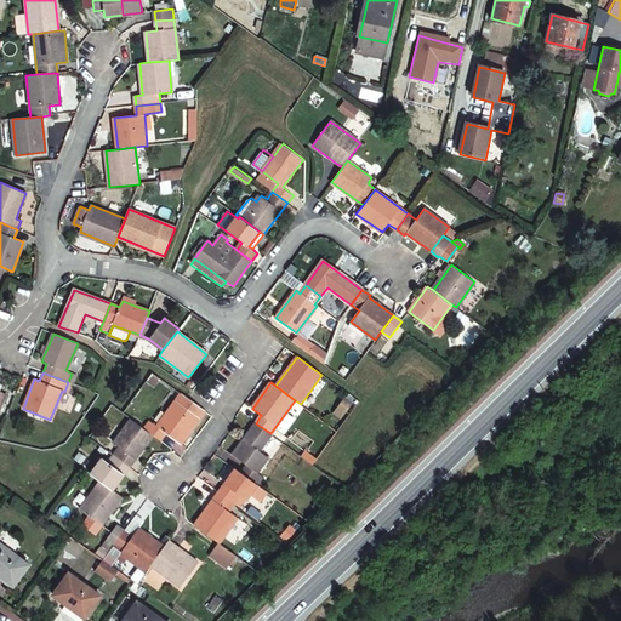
[(204,411),(186,399),(180,394),(157,426),(149,421),(144,429),(153,436),(160,442),(166,433),(180,444),(204,411)]
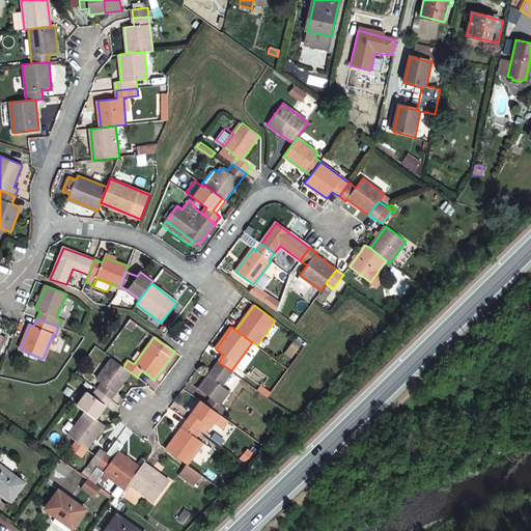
[(292,340),(287,347),(294,353),(300,344),(292,340)]
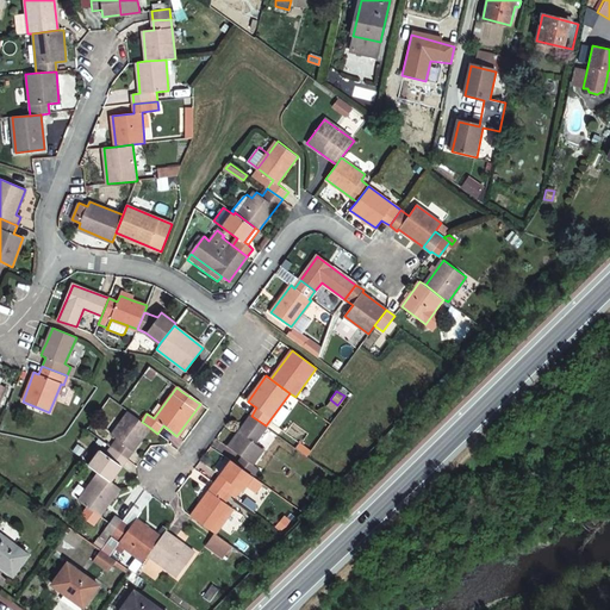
[(337,405),(330,399),(327,405),(334,411),(337,405)]
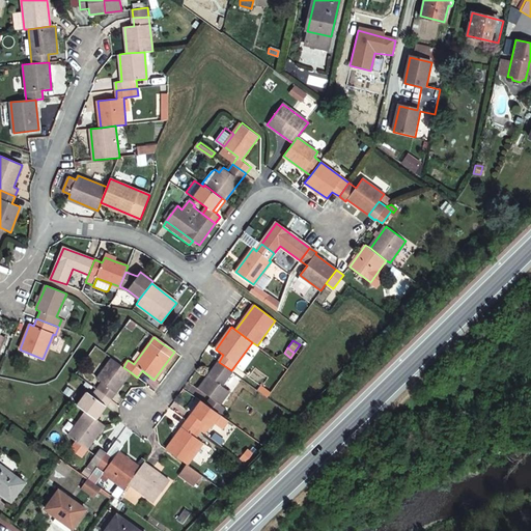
[(131,372),(123,367),(113,359),(98,380),(102,383),(98,389),(111,398),(131,372)]
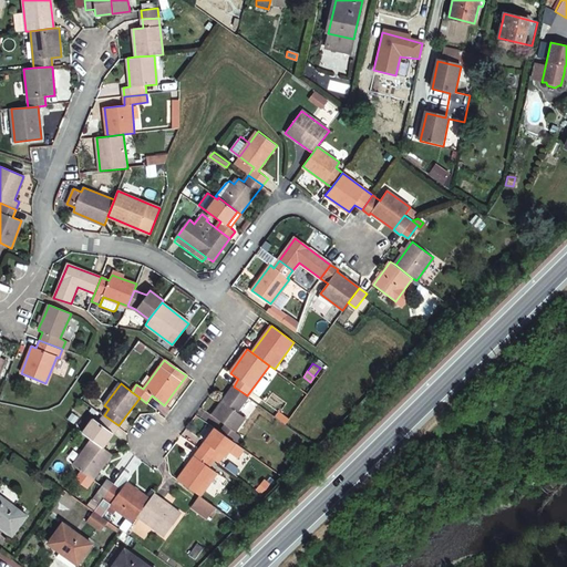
[(220,432),(234,442),(239,435),(235,431),(245,418),(236,410),(247,395),(234,387),(213,415),(225,425),(220,432)]
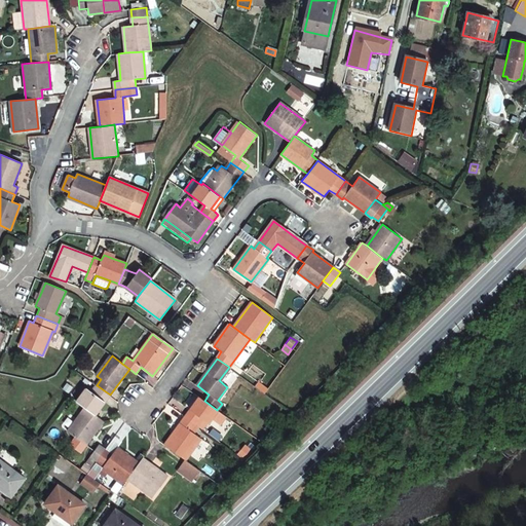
[(77,402),(86,408),(95,414),(110,395),(97,385),(91,391),(87,388),(77,402)]
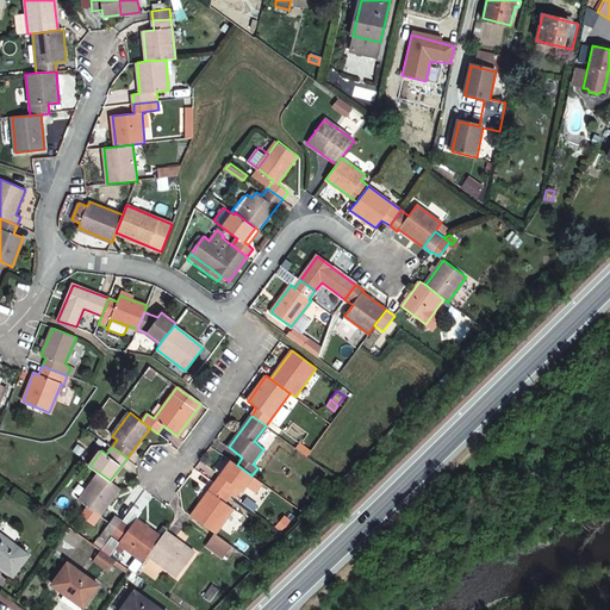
[(215,484),(229,495),(235,486),(241,490),(246,484),(251,475),(237,465),(232,461),(215,484)]
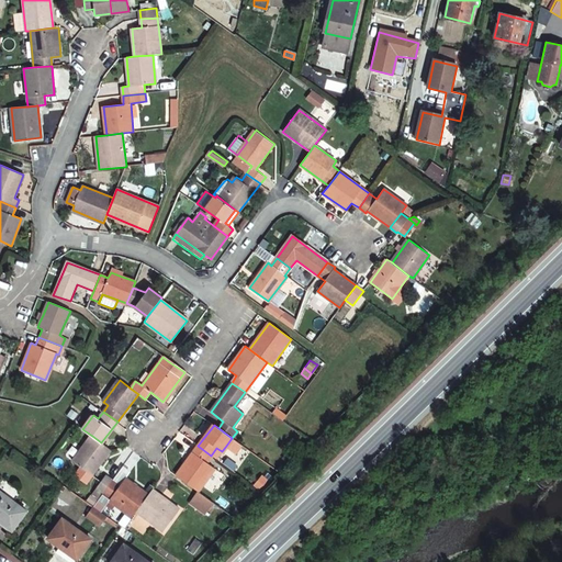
[(92,474),(111,450),(101,442),(92,436),(72,461),(92,474)]
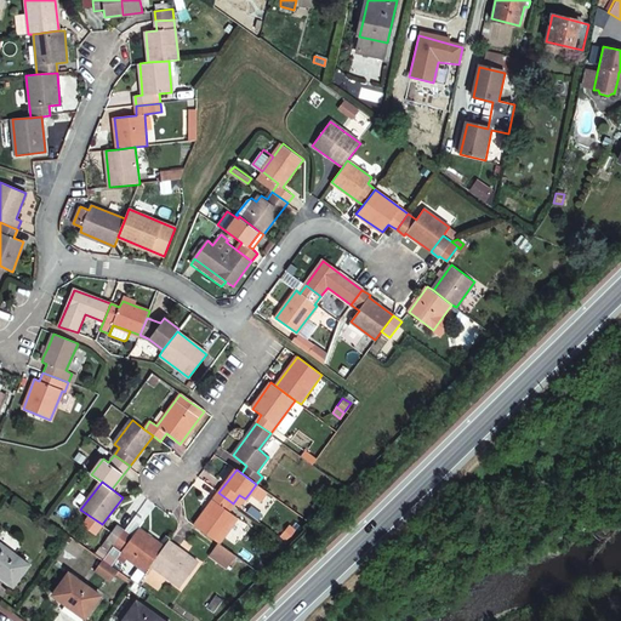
[(267,491),(256,484),(250,493),(260,500),(267,491)]
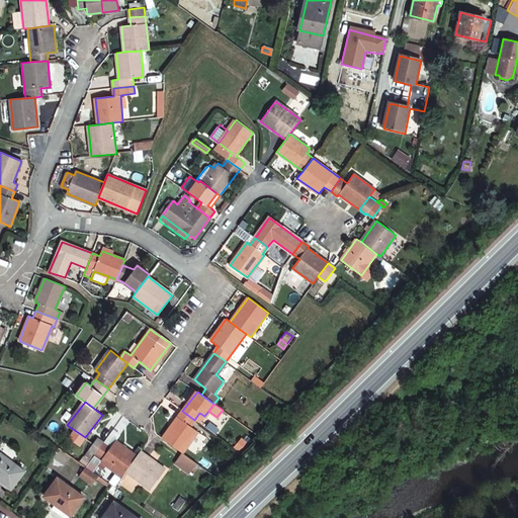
[(162,438),(182,452),(198,431),(190,425),(194,420),(182,411),(162,438)]
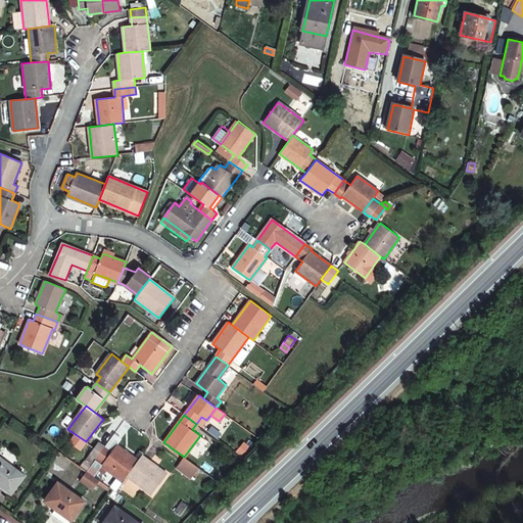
[(201,427),(206,420),(201,417),(196,424),(201,427)]
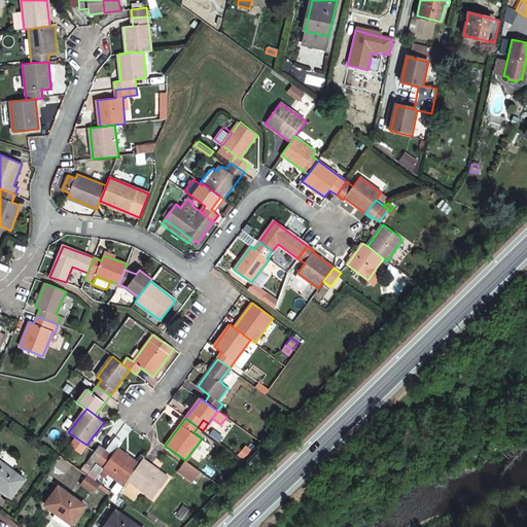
[(90,459),(96,464),(106,451),(99,446),(90,459)]
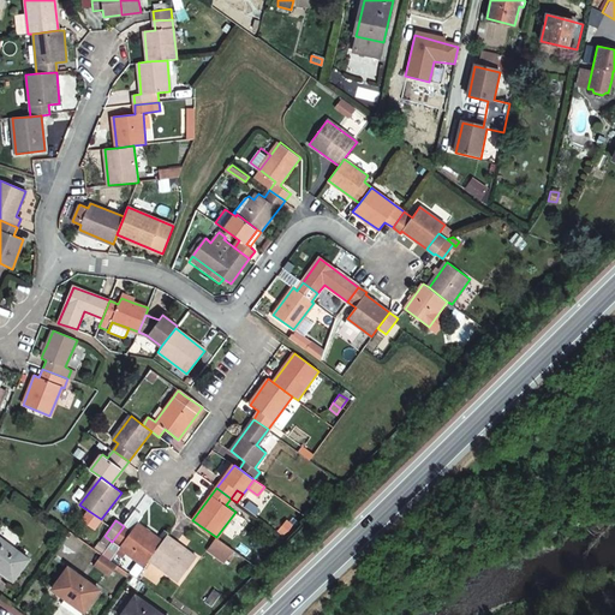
[(112,542),(144,566),(148,560),(162,542),(137,523),(130,531),(124,526),(112,542)]
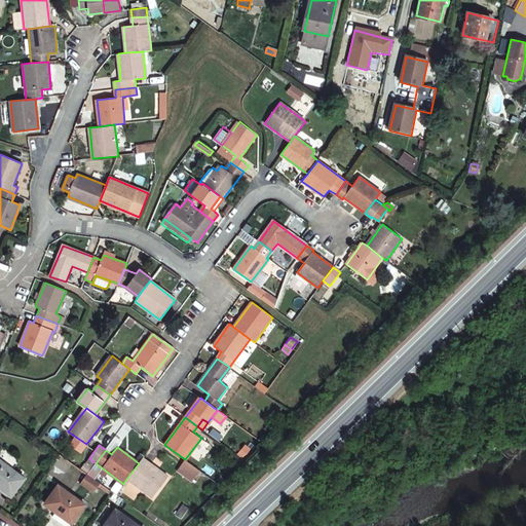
[(139,463),(126,479),(152,497),(167,477),(142,458),(139,463)]
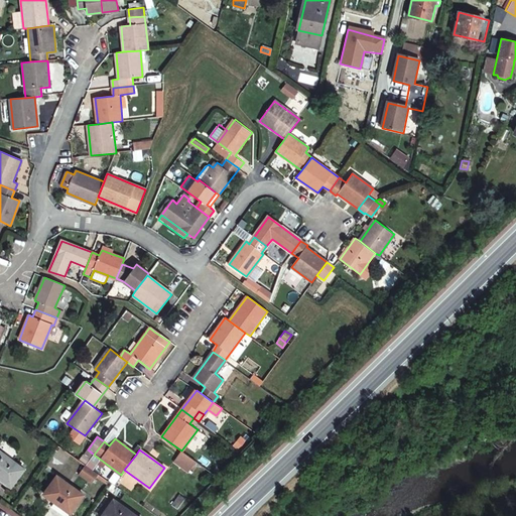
[(23,470),(0,450),(0,479),(2,481),(3,480),(12,486),(23,470)]
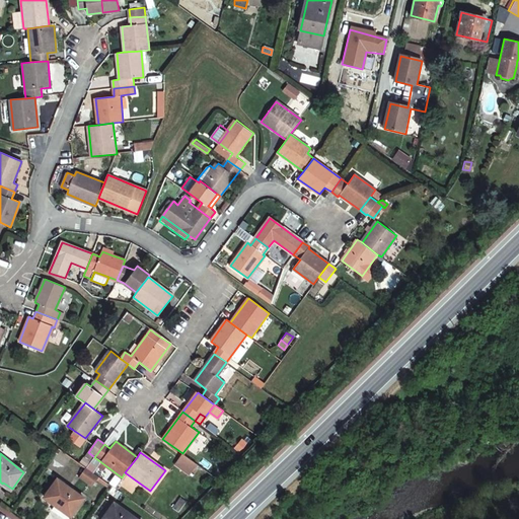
[(198,464),(182,453),(174,464),(190,475),(198,464)]
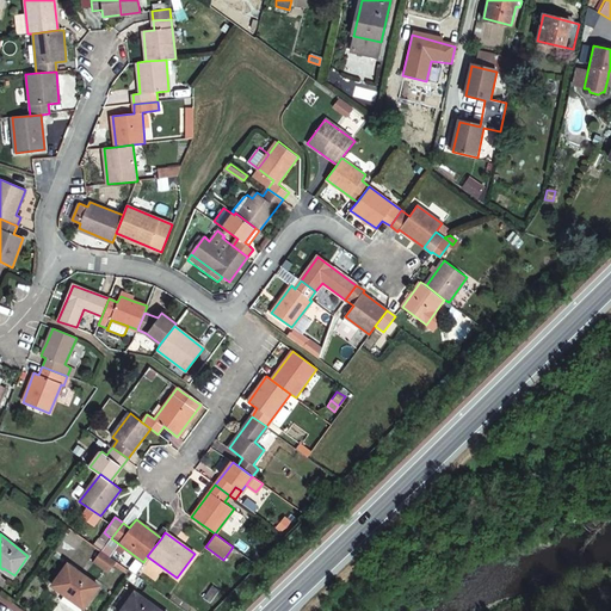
[(116,561),(102,550),(94,560),(109,571),(116,561)]
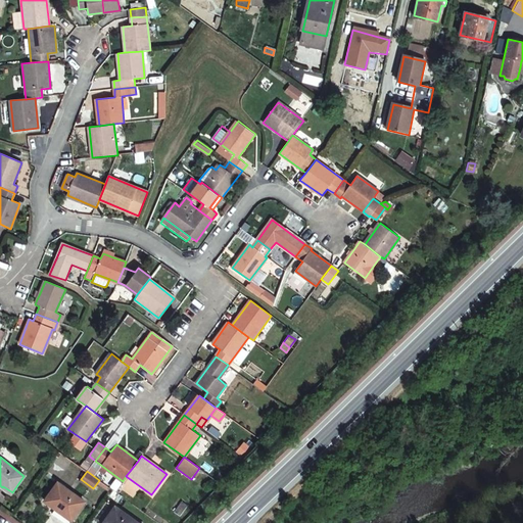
[(85,503),(58,483),(45,502),(72,520),(85,503)]
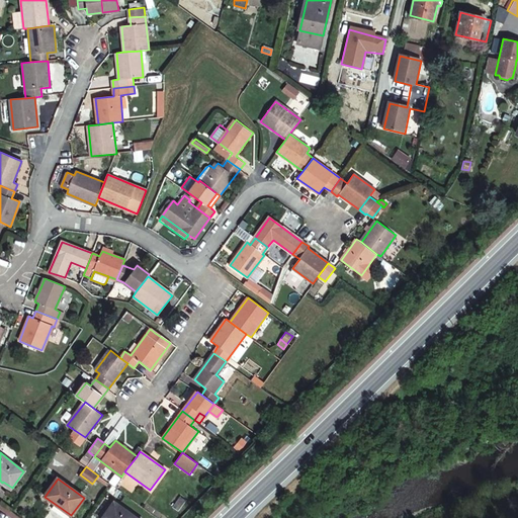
[(137,517),(115,502),(103,517),(137,517)]
